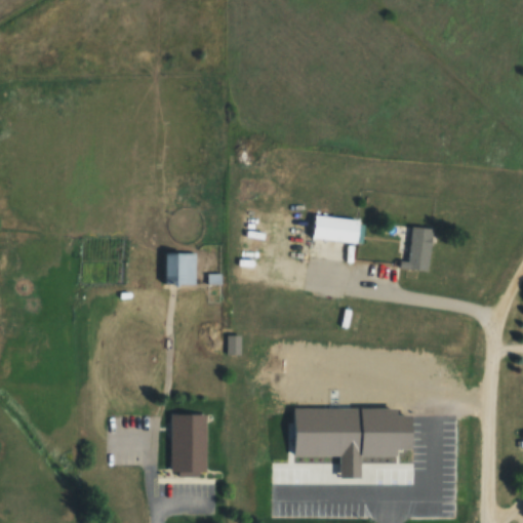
[(360,245),(362,220),(317,215),(315,240),(360,245)]
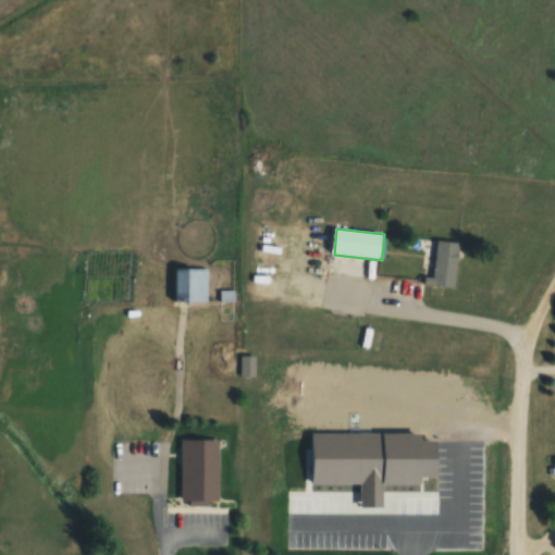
[(457,288),(458,243),(436,243),(435,288),(457,288)]
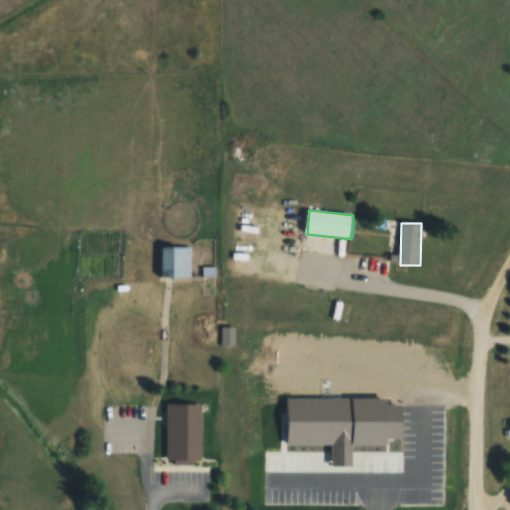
[(191,278),(191,248),(162,248),(162,278),(191,278)]
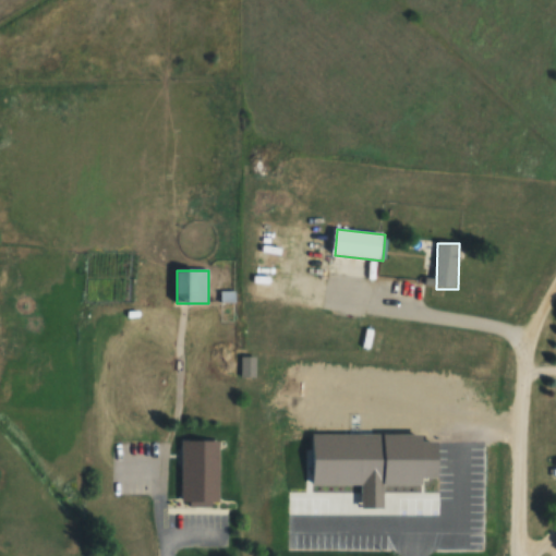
[(242,377),(255,377),(255,358),(242,358),(242,377)]
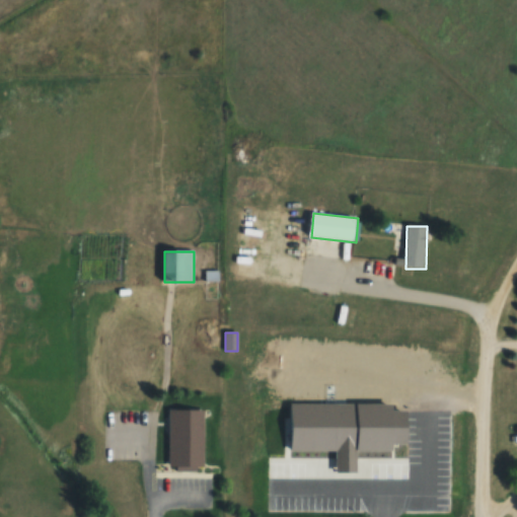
[(289,452),(289,403),(390,403),(390,410),(404,410),(404,444),(391,444),(391,451),(289,452)]
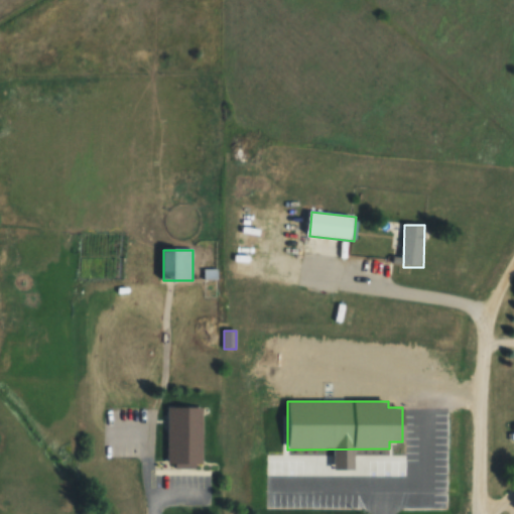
[(204,463),(204,407),(169,407),(169,463),(176,463),(176,469),(197,469),(197,463),(204,463)]
